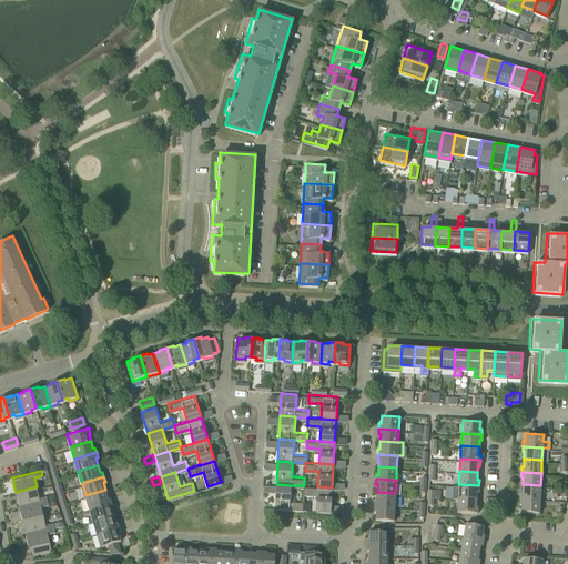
[(454,483),(453,496),(458,496),(476,497),(476,490),(478,490),(478,485),(458,484),(454,483)]
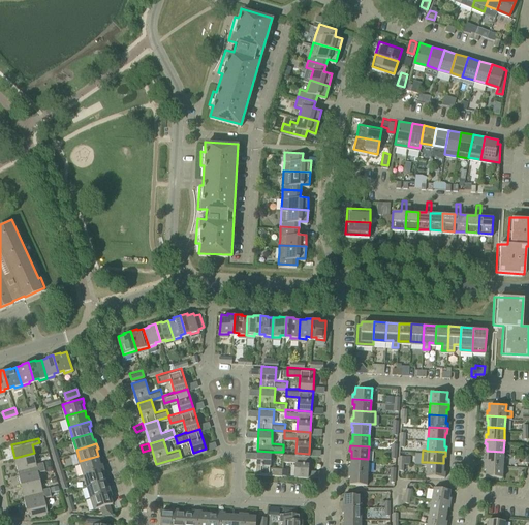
[(271,452),(257,451),(256,471),(282,473),(282,466),(270,465),(271,452)]
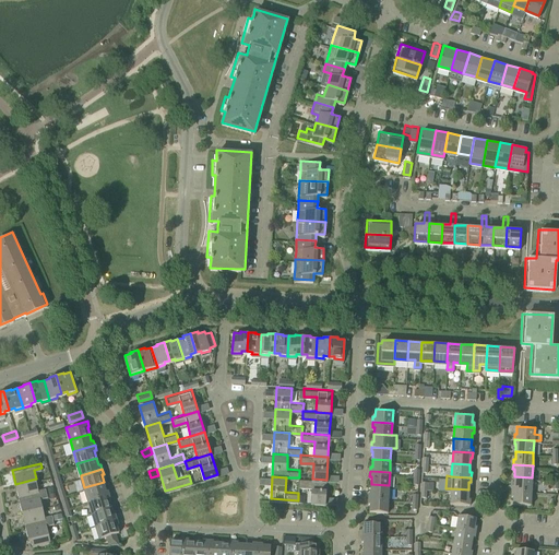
[(512,484),(511,488),(531,489),(532,477),(514,476),(513,484),(512,484)]
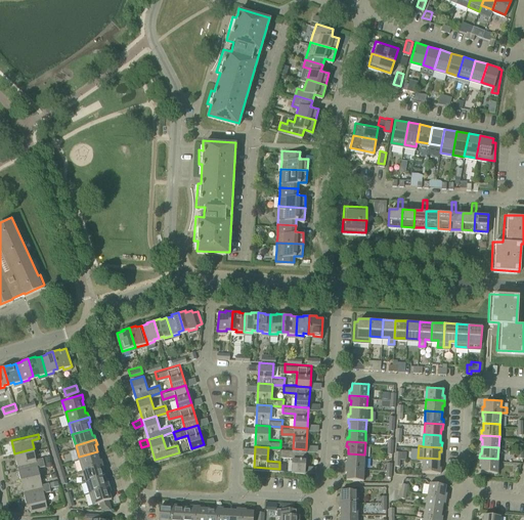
[(293,448),(280,447),(280,455),(292,456),(292,470),(305,470),(306,449),(293,448)]
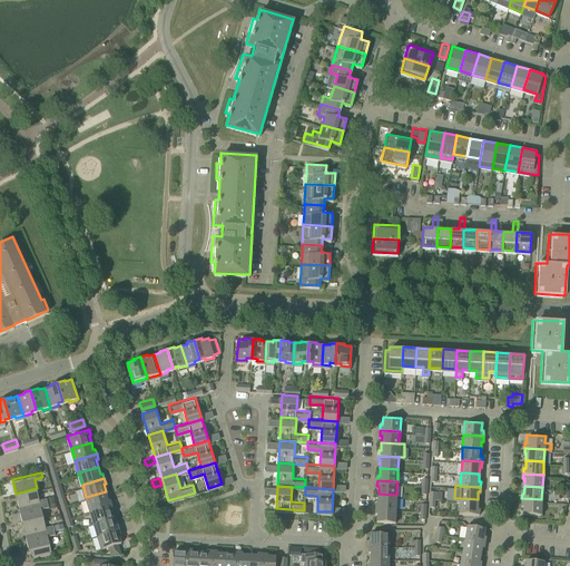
[(37,488),(16,494),(19,507),(48,500),(47,496),(39,498),(37,488)]
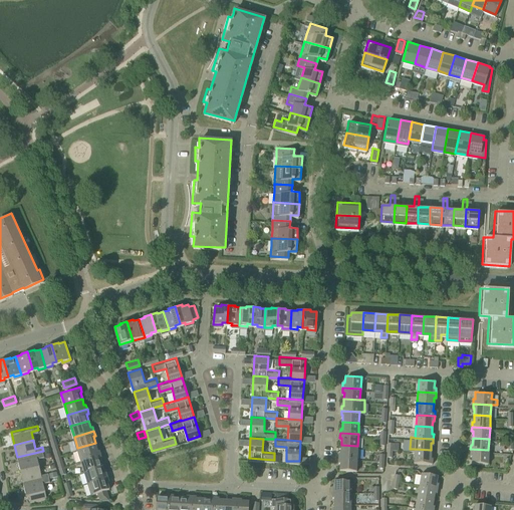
[(95,443),(77,448),(80,459),(100,453),(99,449),(97,449),(95,443)]
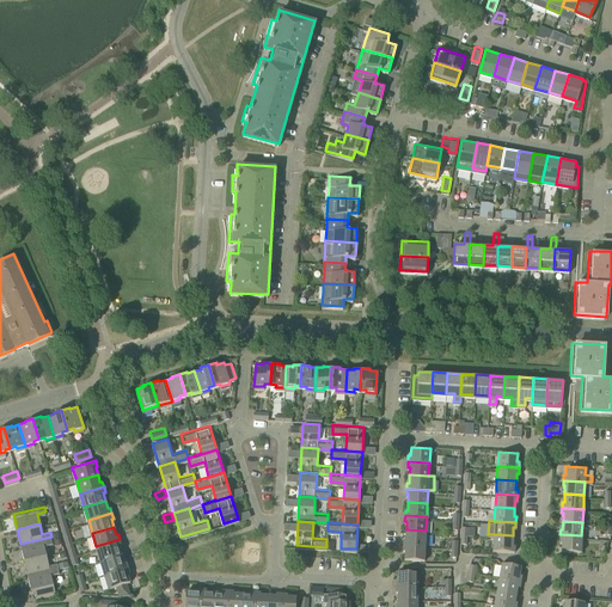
[(404,537),(403,543),(424,544),(426,531),(407,529),(405,538),(404,537)]
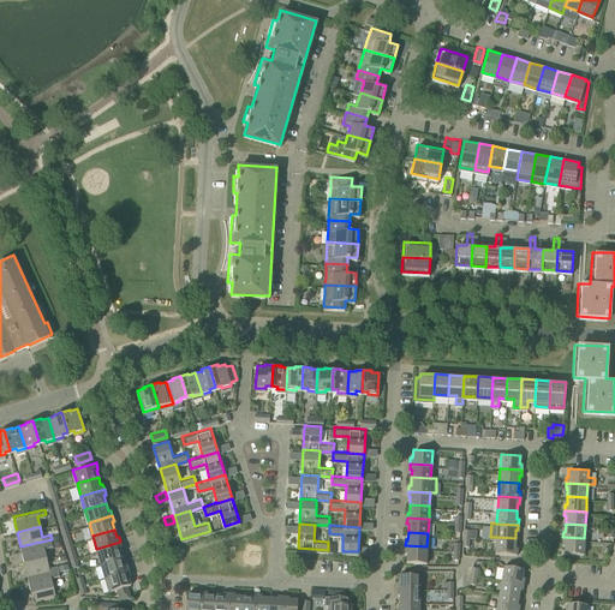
[(515,538),(496,537),(495,551),(517,552),(517,546),(515,546),(515,538)]
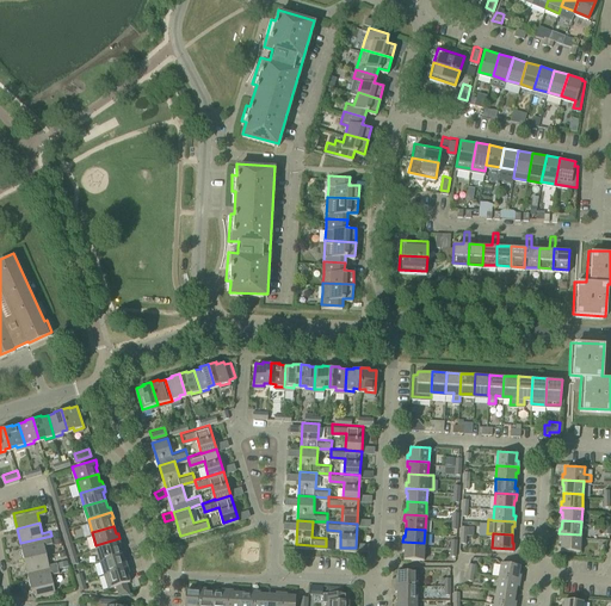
[(580,535),(559,533),(559,539),(561,539),(561,548),(580,549),(580,535)]
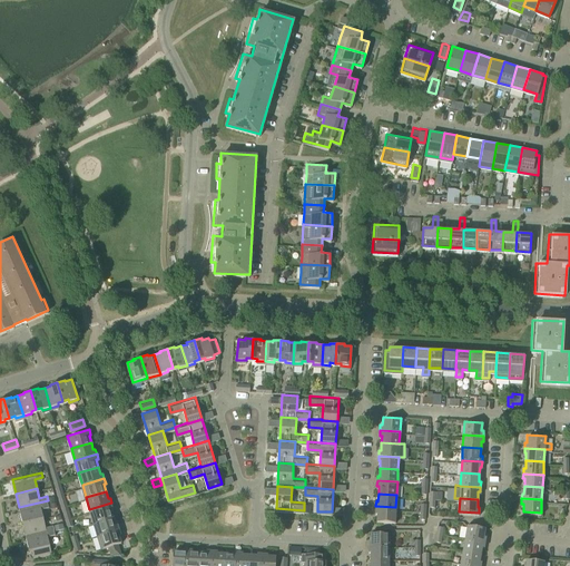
[(48,500),(19,507),(22,520),(43,516),(41,507),(49,505),(48,500)]
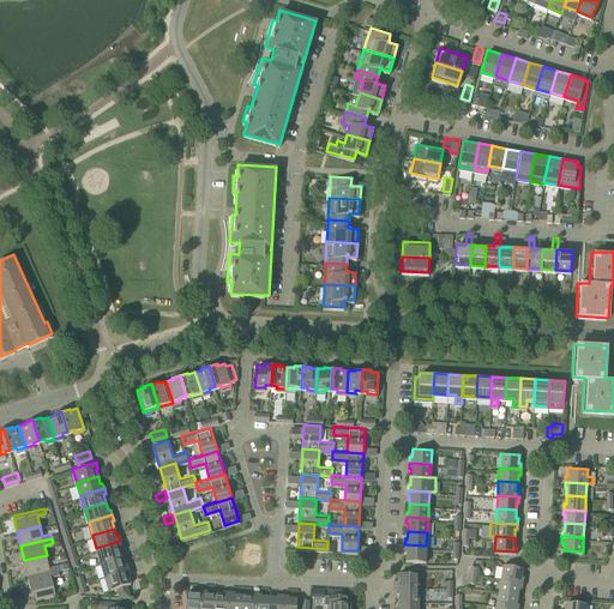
[(121,547),(120,541),(96,548),(101,561),(122,555),(120,547),(121,547)]
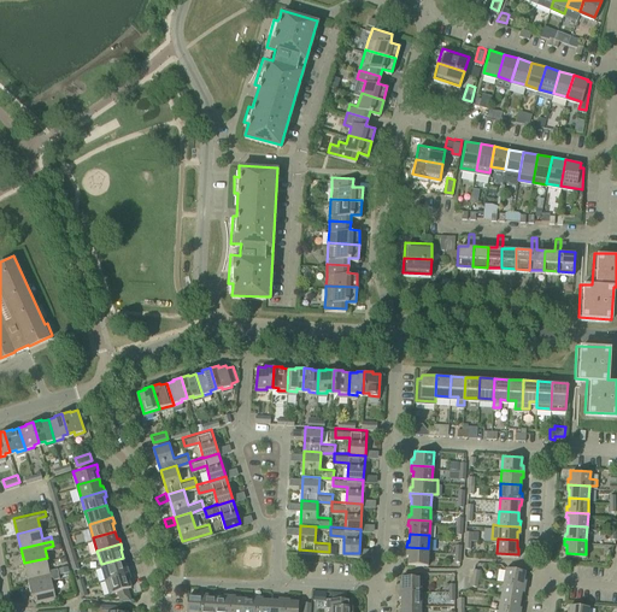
[(428,548),(406,547),(406,553),(409,553),(407,562),(428,563),(428,548)]
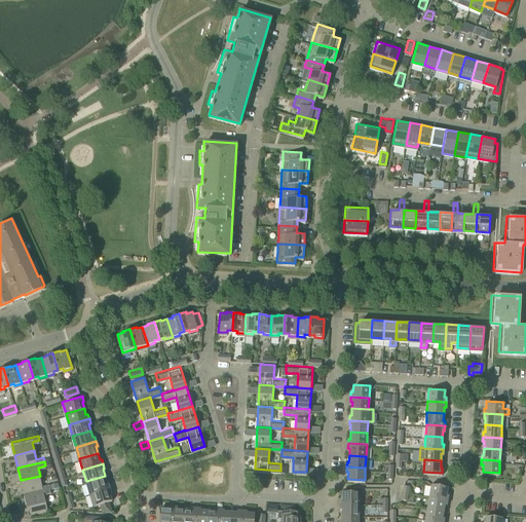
[(42,484),(40,476),(21,480),(24,492),(49,486),(49,484),(48,482),(42,484)]
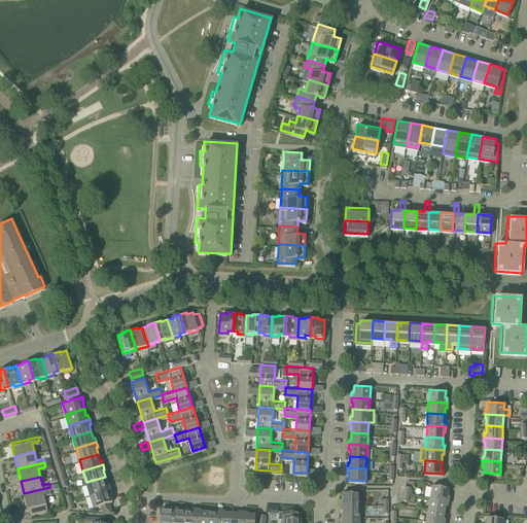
[(105,477),(86,482),(90,493),(110,487),(108,483),(107,483),(105,477)]
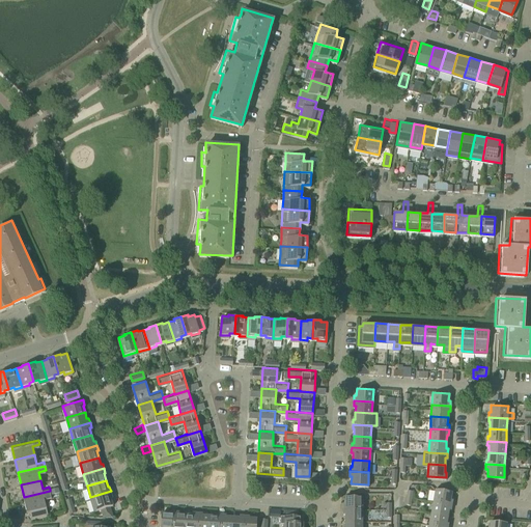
[(434,499),(451,502),(452,498),(450,497),(452,490),(436,487),(434,499)]
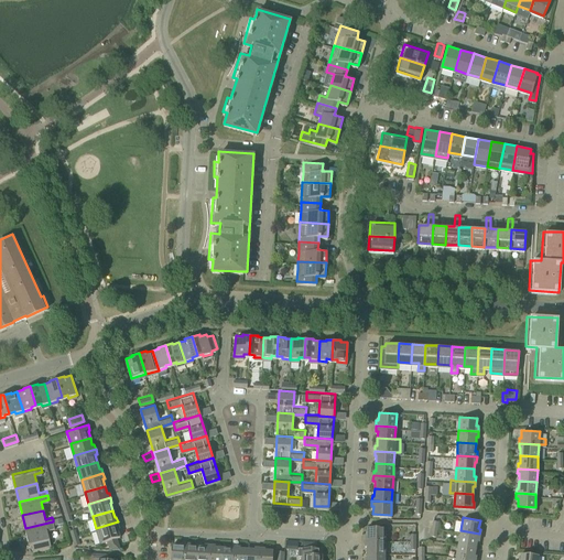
[(53,521),(25,528),(29,542),(31,542),(33,548),(51,545),(47,528),(54,526),(54,525),(53,521)]
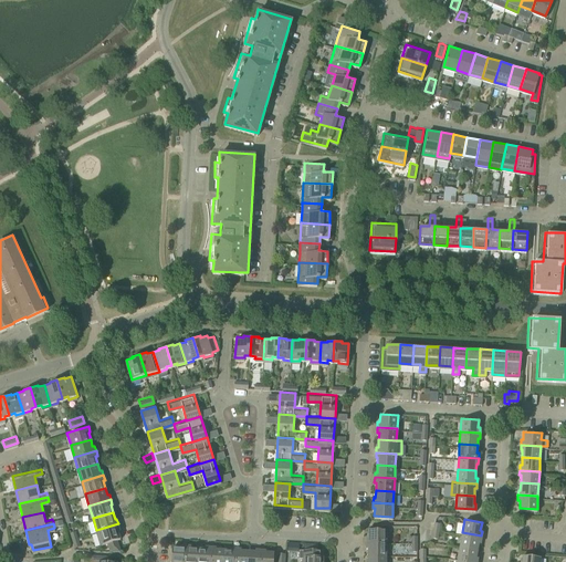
[(118,523),(96,530),(101,542),(107,540),(109,549),(121,549),(117,540),(121,539),(117,529),(119,529),(118,523)]
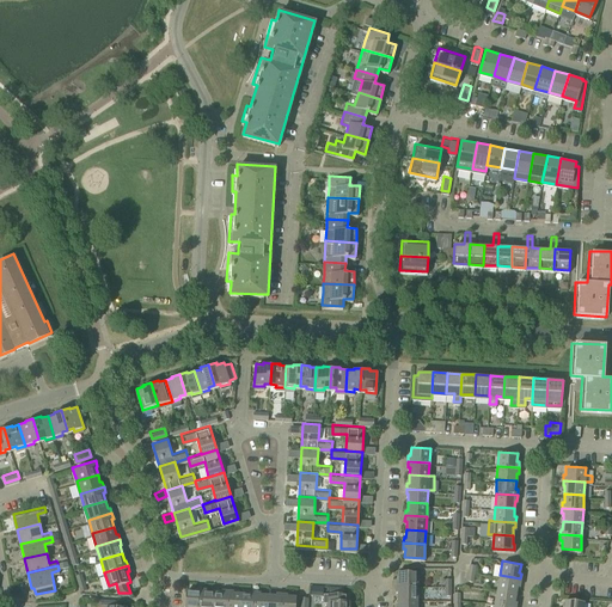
[(396,578),(396,583),(417,584),(417,570),(411,570),(401,570),(398,570),(398,578),(396,578)]
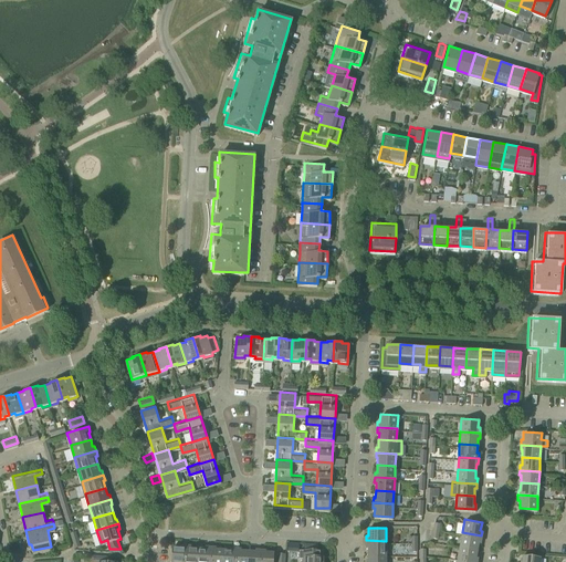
[(481,536),(462,532),(460,544),(478,548),(479,541),(480,541),(481,536)]
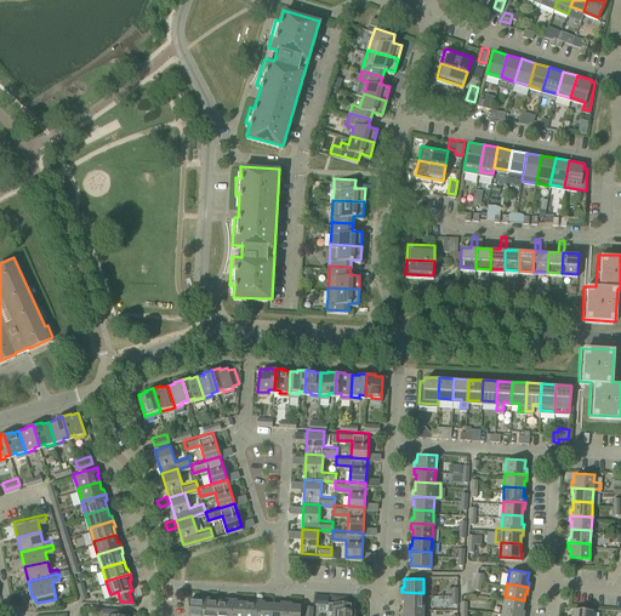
[(423,593),(402,592),(402,598),(404,598),(404,606),(423,606),(423,593)]
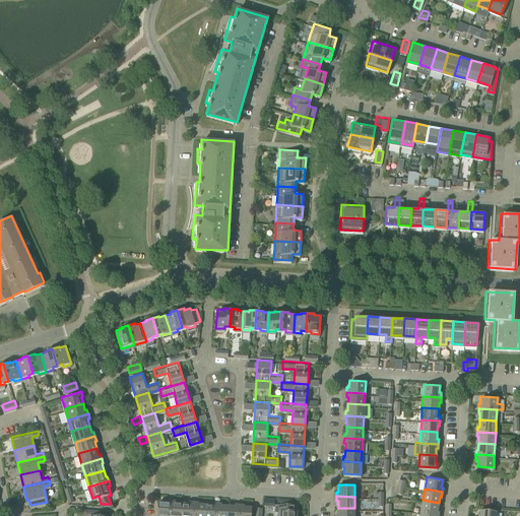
[(169,515),(171,499),(166,499),(166,500),(158,500),(156,515),(169,515)]
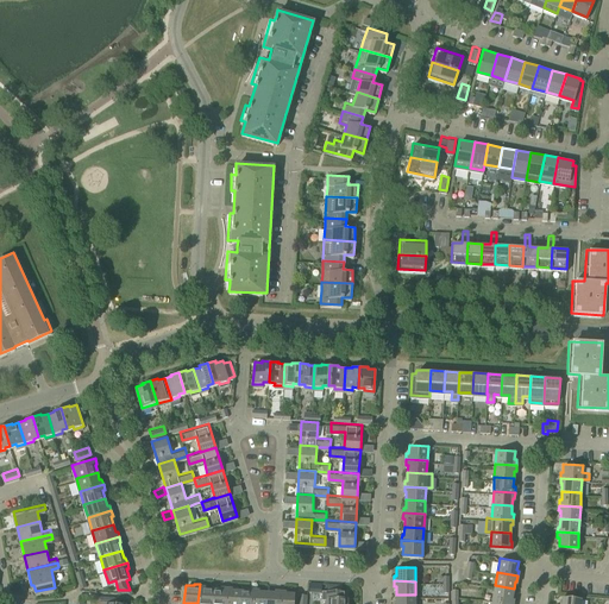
[(205,584),(200,584),(198,603),(211,603),(213,586),(205,586),(205,584)]
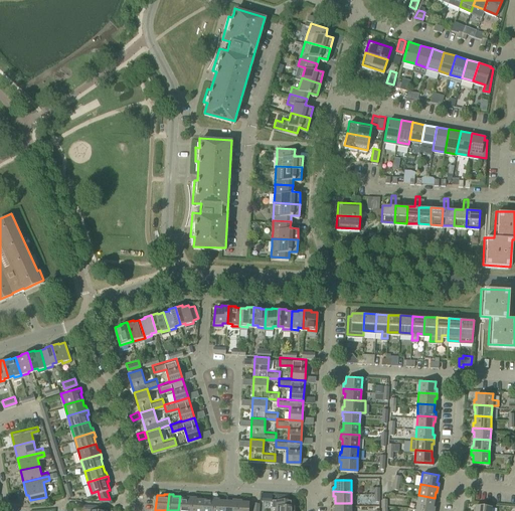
[(186,497),(180,496),(178,510),(190,510),(191,495),(187,495),(186,497)]
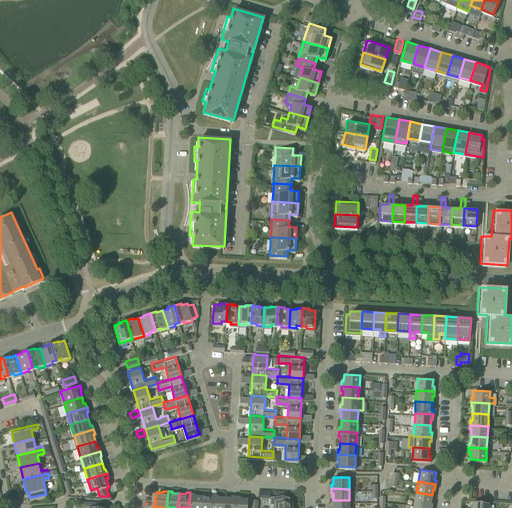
[(195,492),(190,492),(189,507),(200,507),(202,495),(195,494),(195,492)]
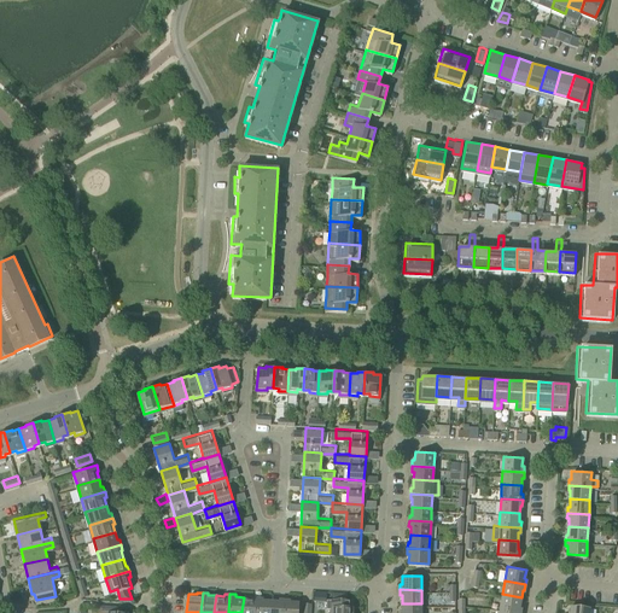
[(326,612),(326,595),(314,594),(313,611),(326,612)]
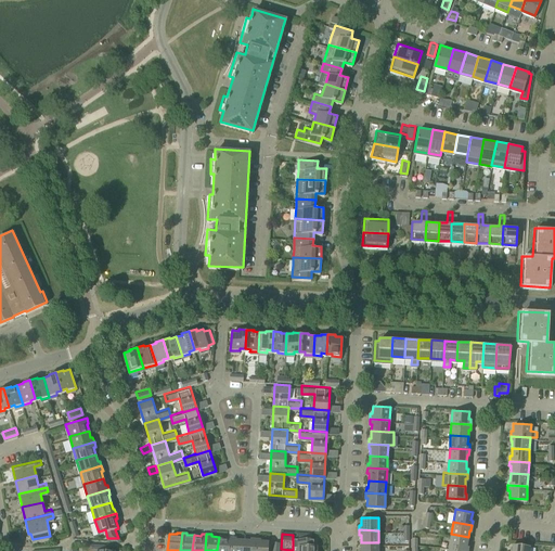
[(451,534),(449,547),(467,550),(468,545),(466,545),(468,537),(451,534)]
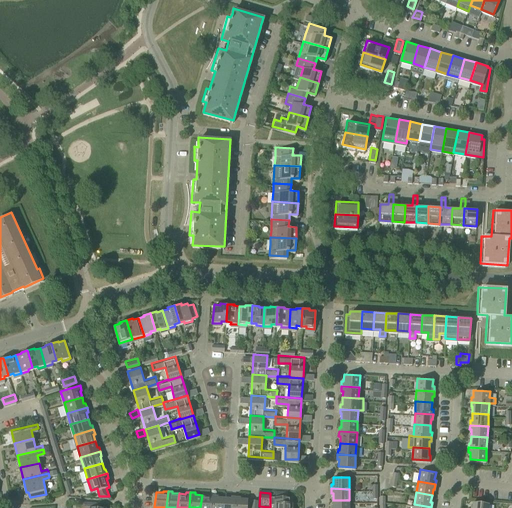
[(202,495),(200,507),(212,507),(213,493),(208,493),(208,495),(202,495)]
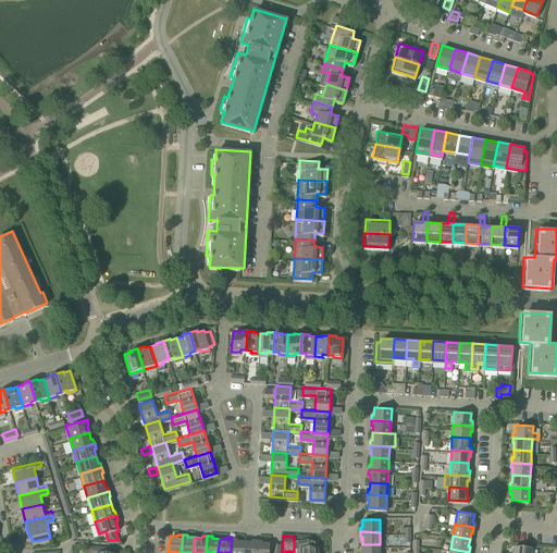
[(237,538),(232,537),(231,552),(243,552),(244,540),(237,539),(237,538)]
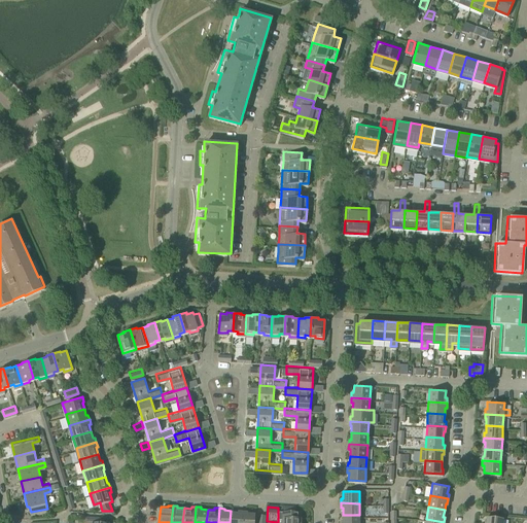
[(231,511),(230,522),(242,522),(243,510),(238,509),(238,511),(231,511)]
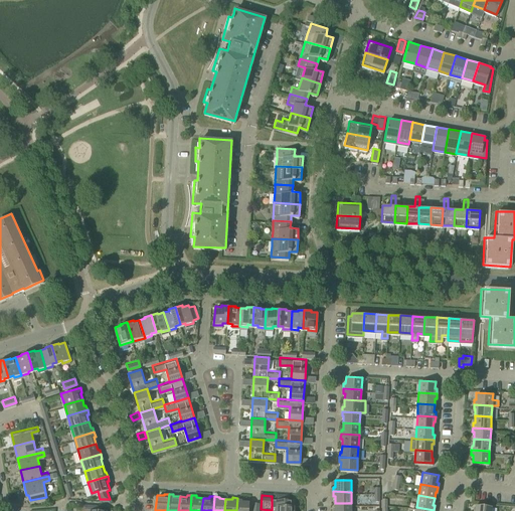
[(293,510),(294,504),(293,504),(293,497),(272,497),(272,505),(275,505),(275,510),(293,510)]
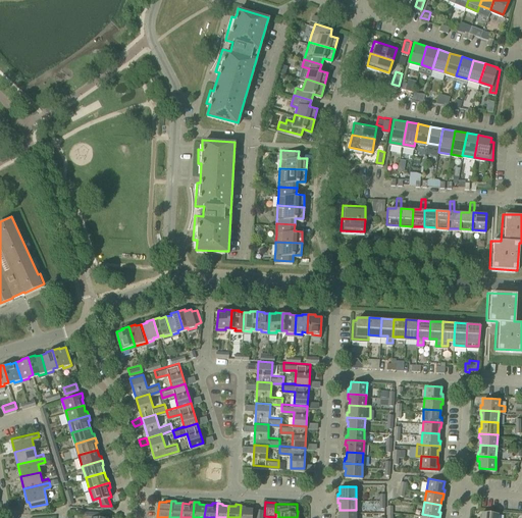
[(246,505),(241,505),(240,517),(251,517),(253,507),(245,507),(246,505)]
